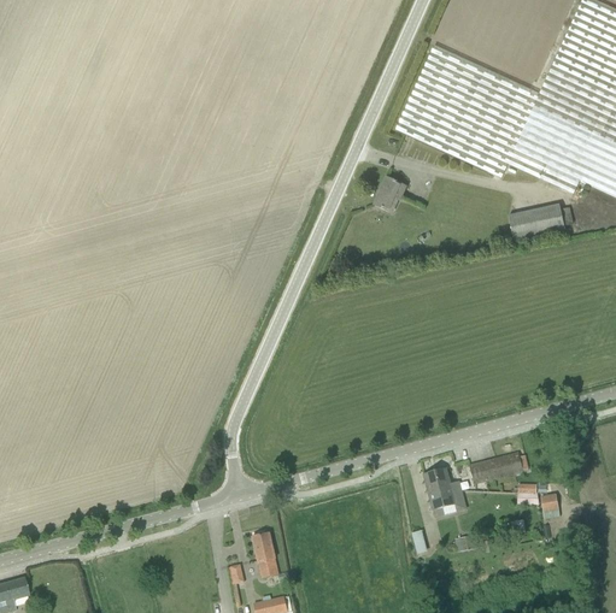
[(615,9),(597,0),(580,0),(538,93),(434,43),(393,129),(499,177),(506,161),(539,177),(573,193),(579,178),(615,195),(615,9)]
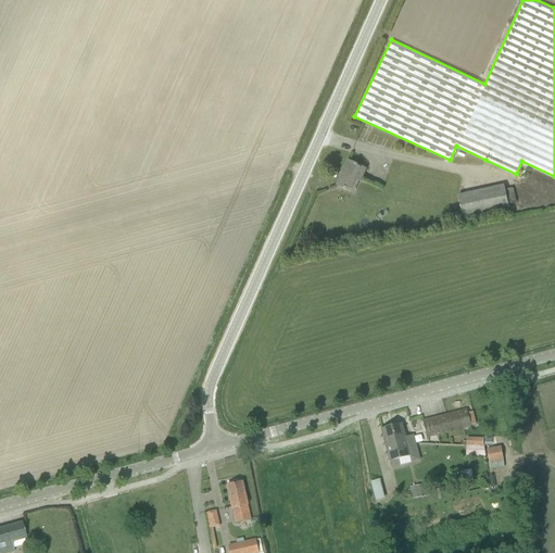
[(504,20),(512,3),(504,0),(421,0),(465,19),(467,15),(474,17),(478,8),(504,20)]
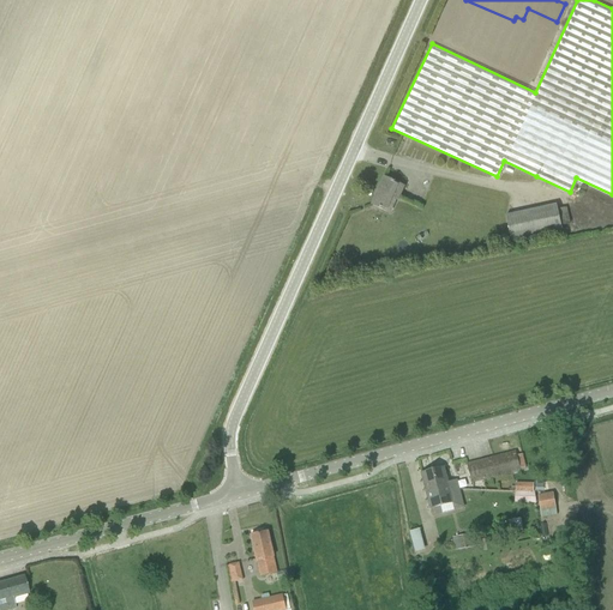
[(540,60),(547,42),(450,1),(436,34),(514,66),(517,58),(518,59),(521,53),(540,60)]
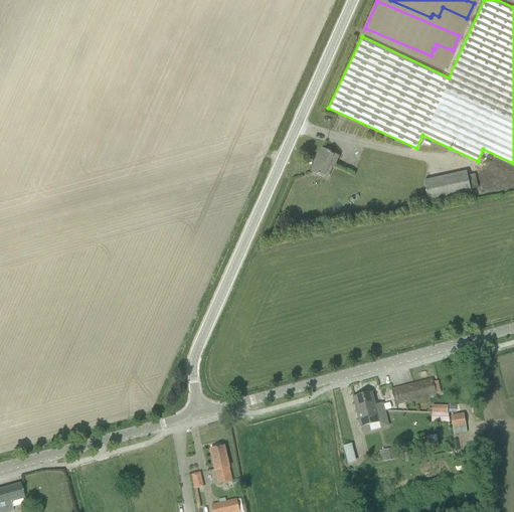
[(336,154),(322,147),(311,170),(326,177),(336,154)]
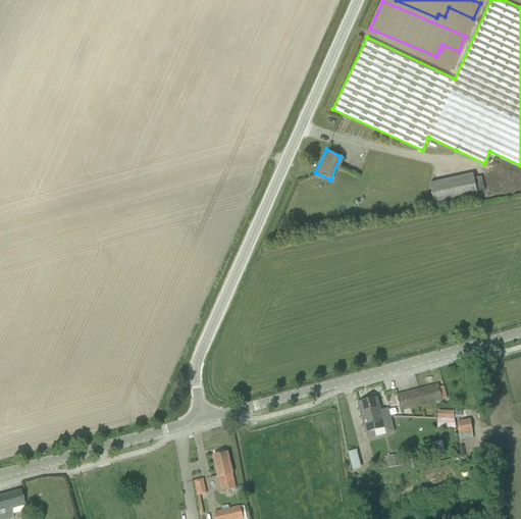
[(476,194),(472,172),(428,182),(433,203),(476,194)]
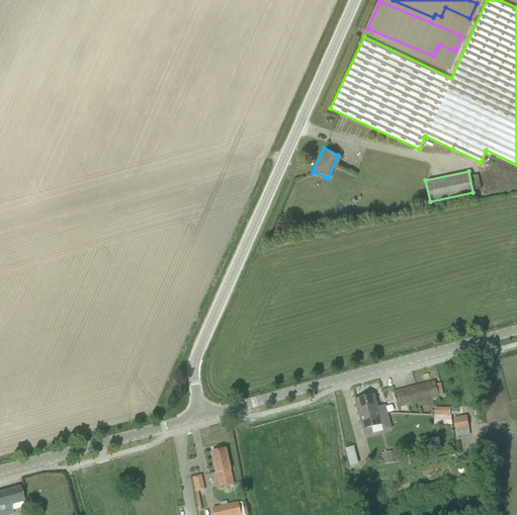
[(397,406),(438,395),(438,393),(442,392),(440,380),(435,382),(434,379),(393,390),(397,406)]
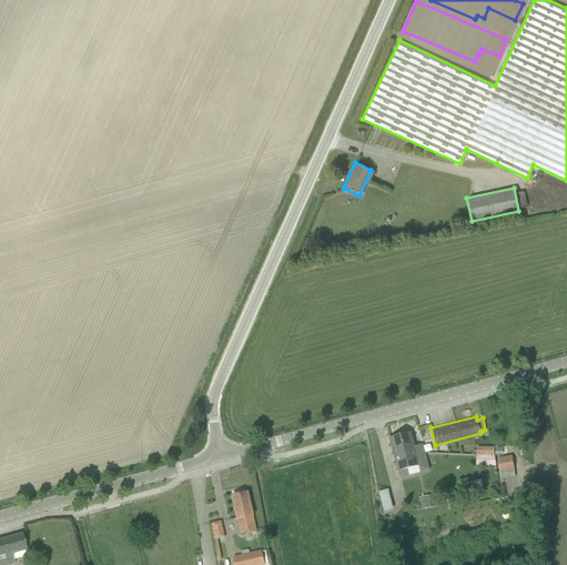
[(402,456),(423,451),(421,443),(413,445),(409,431),(390,436),(394,453),(401,452),(402,456)]
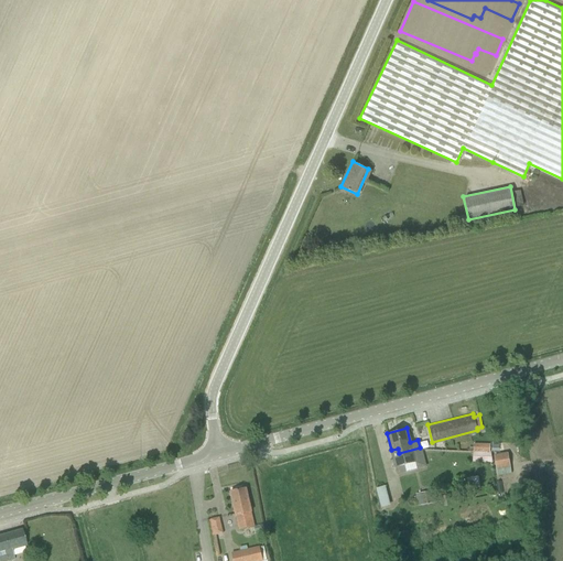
[(424,464),(420,448),(399,453),(398,449),(391,450),(397,472),(404,470),(403,463),(414,461),(415,466),(424,464)]
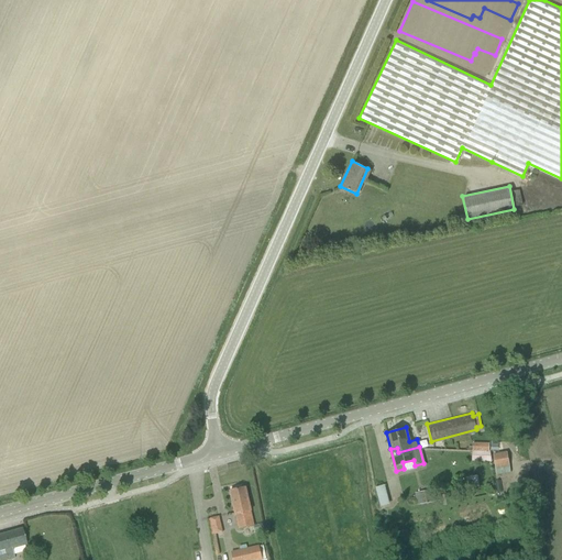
[(489,449),(488,449),(472,449),(471,459),(491,460),(489,449)]
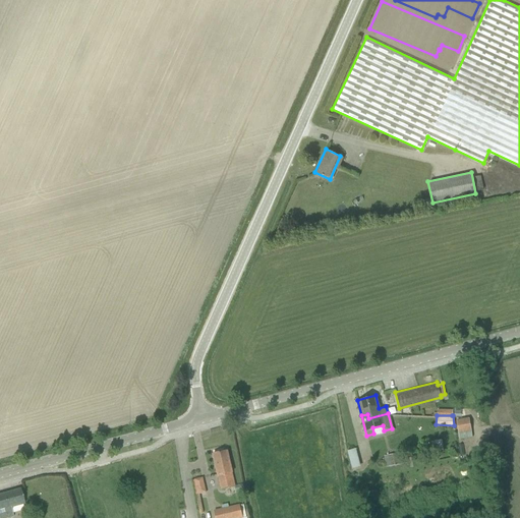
[(459,439),(472,436),(468,415),(455,418),(459,439)]
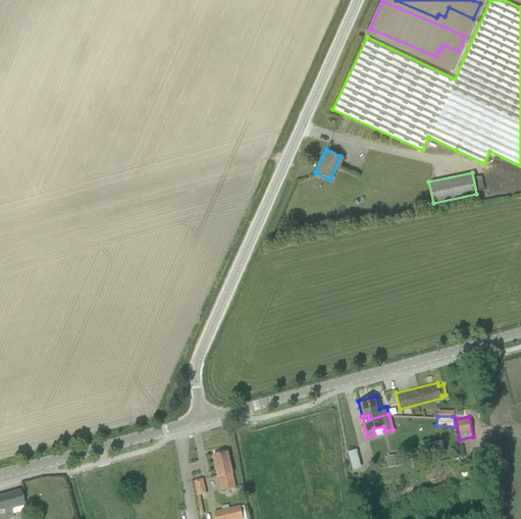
[(441,438),(430,440),(432,453),(444,452),(441,438)]
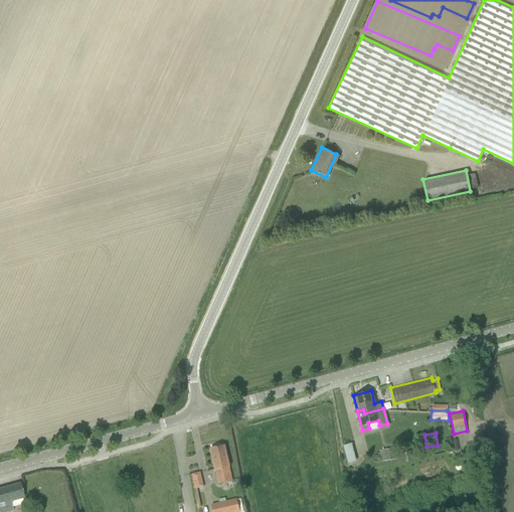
[(227,459),(223,443),(209,447),(214,469),(217,482),(231,479),(228,466),(227,459)]
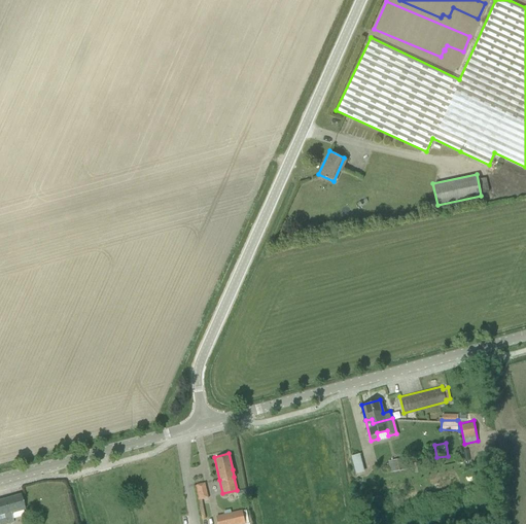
[(399,456),(387,458),(390,469),(401,466),(399,456)]
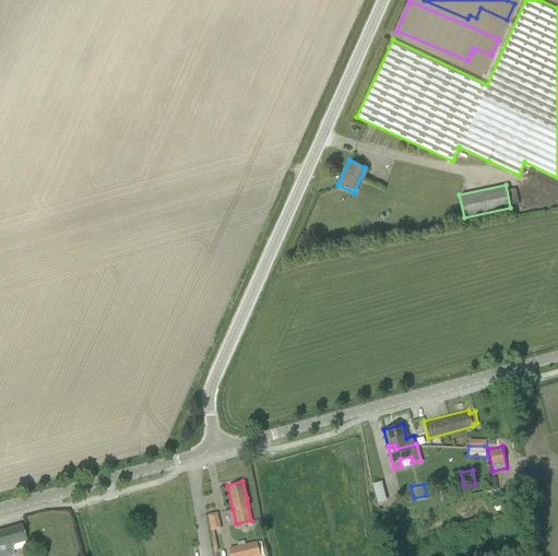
[(25,539),(21,522),(0,529),(0,555),(13,552),(11,543),(25,539)]
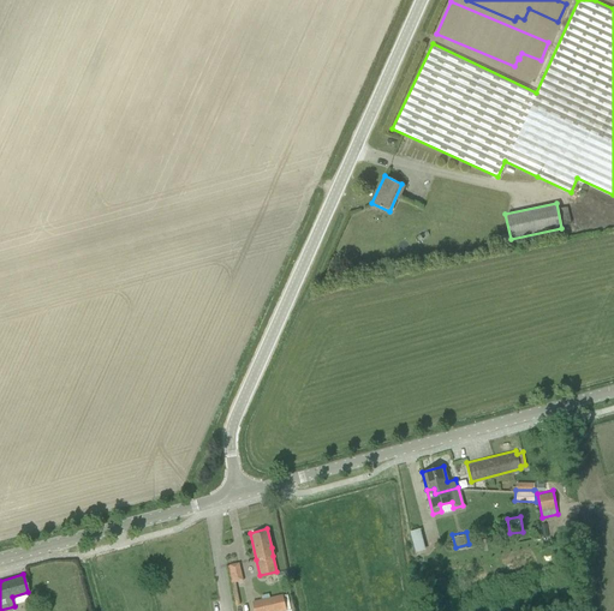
[(251,600),(254,610),(280,610),(286,610),(281,593),(251,600)]
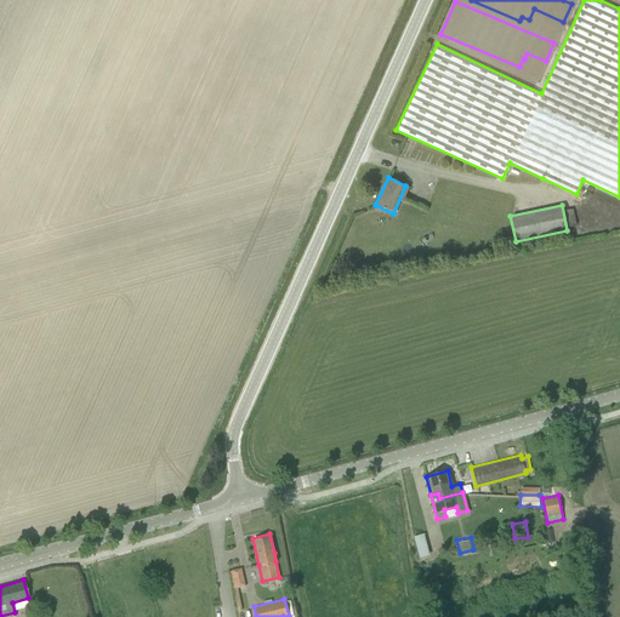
All buildings are outlined.
